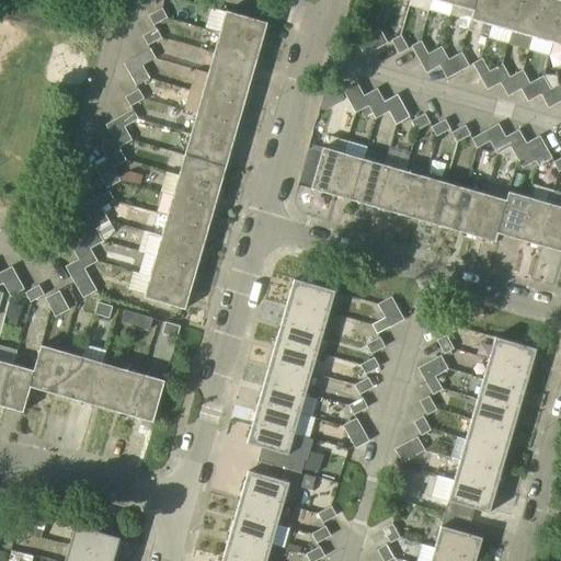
[(450,15),(454,0),(432,0),(430,10),(450,15)]
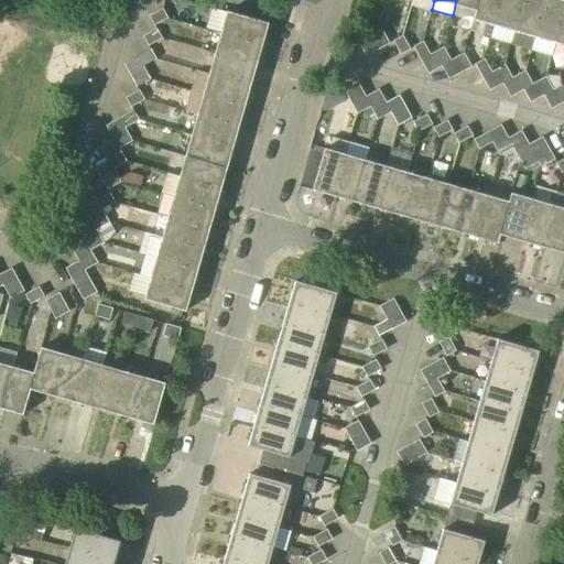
[(474,22),(479,0),(456,0),(453,15),(474,22)]
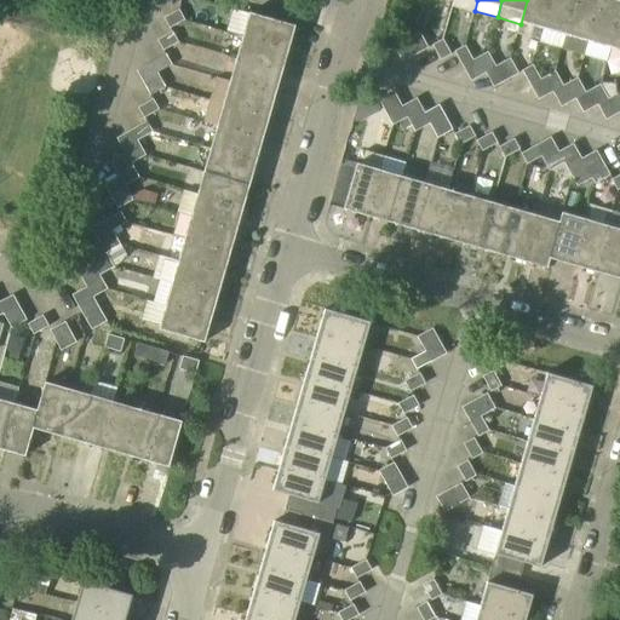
[(550,0),(527,0),(521,24),(518,33),(540,40),(550,0)]
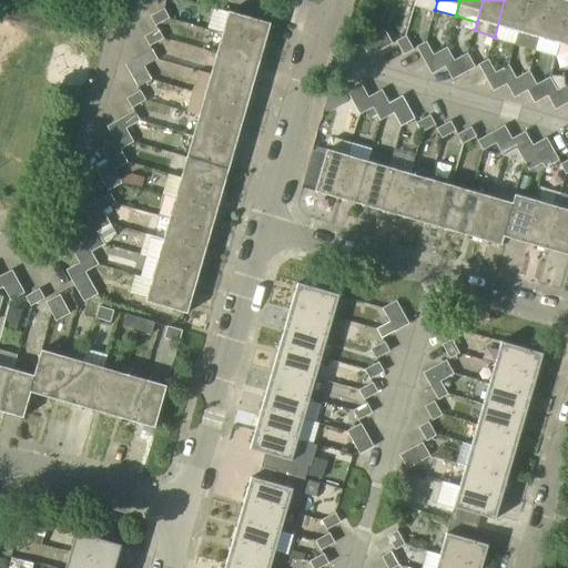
[(518,32),(527,0),(504,0),(495,37),(515,42),(518,32)]
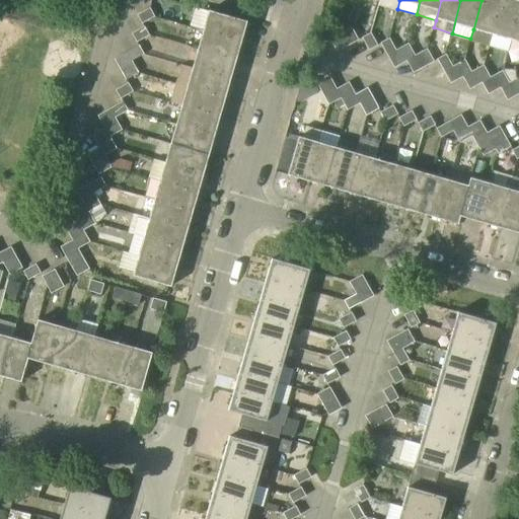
[(492,34),(502,0),(482,0),(473,29),(492,34)]
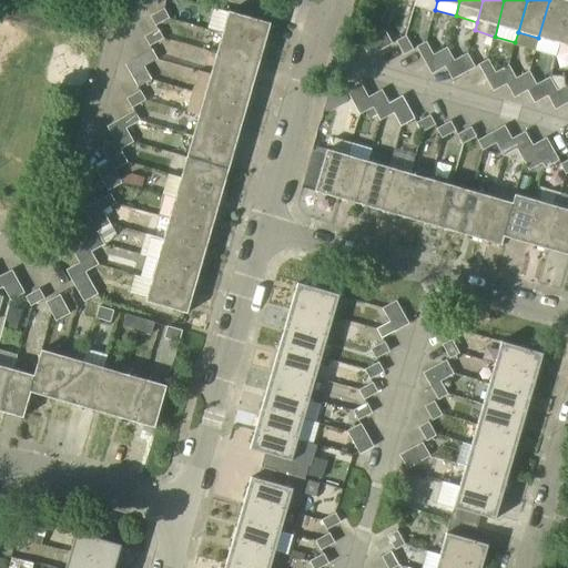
[(559,43),(567,12),(567,1),(564,0),(549,0),(538,38),(559,43)]
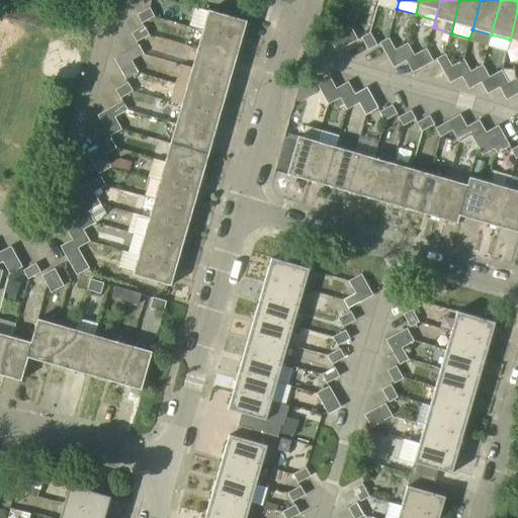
[(138,15),(143,23),(155,16),(150,8),(138,15)]
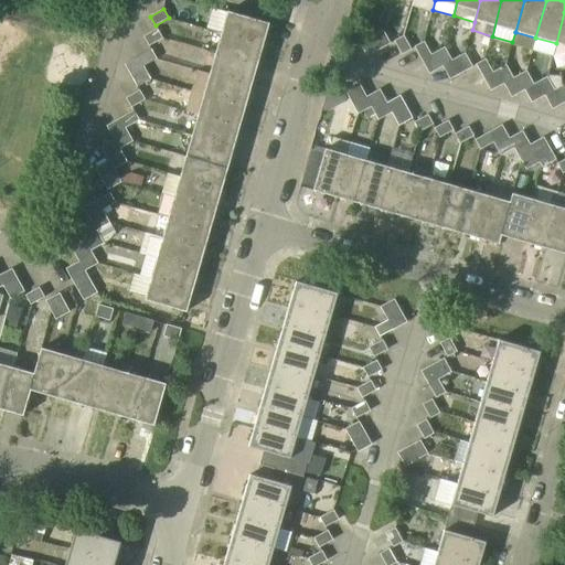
[(264,45),(269,24),(227,12),(222,33),(264,45)]
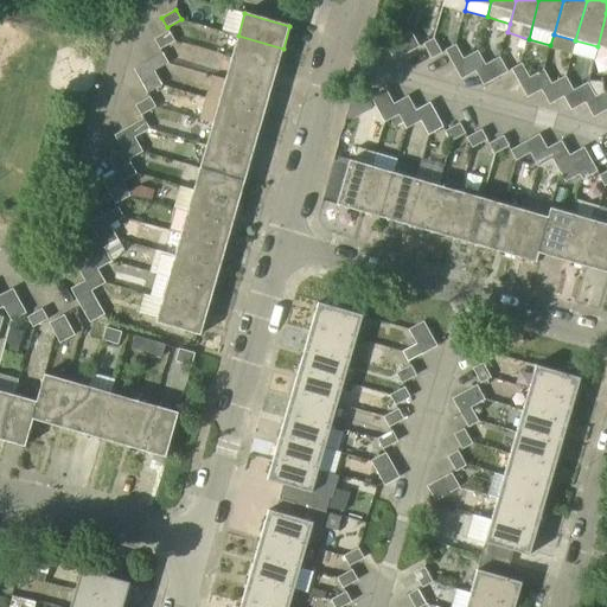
[(155,40),(161,50),(176,42),(170,32),(155,40)]
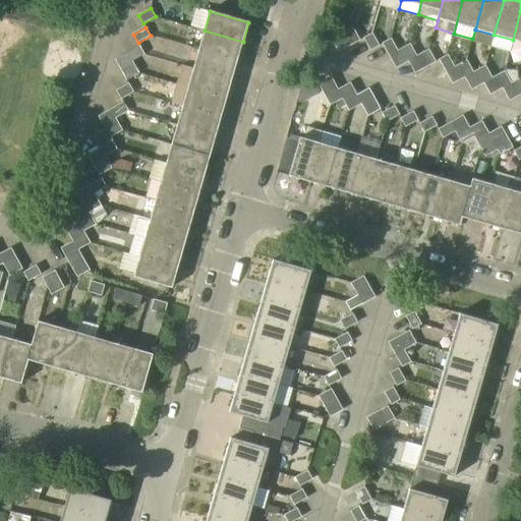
[(340,52),(360,41),(353,29),(333,40),(340,52)]
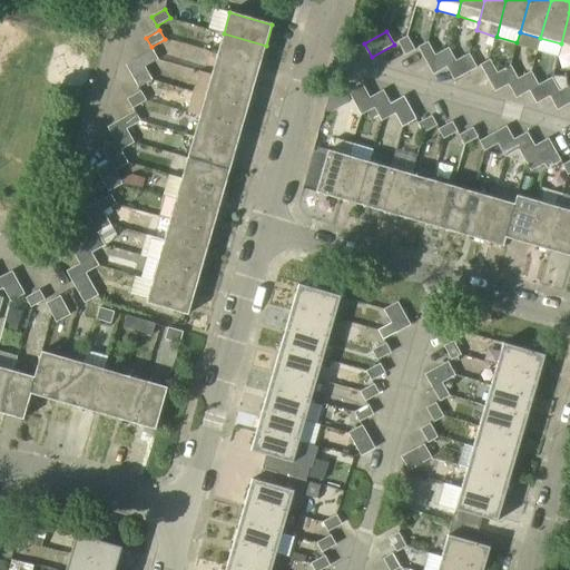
[(259,66),(266,46),(224,33),(218,55),(259,66)]
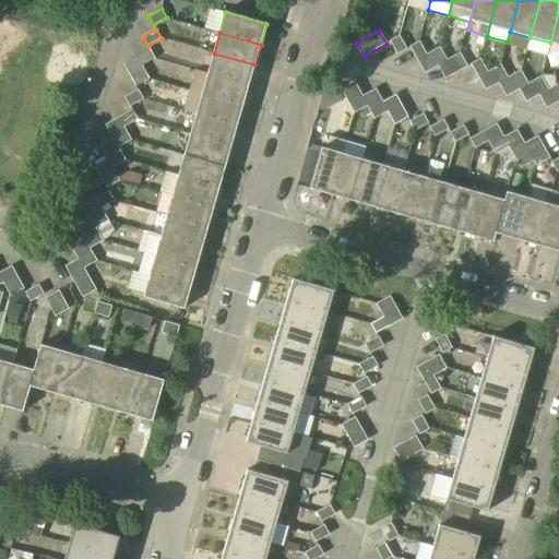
[(399,54),(406,49),(400,36),(391,42),(399,54)]
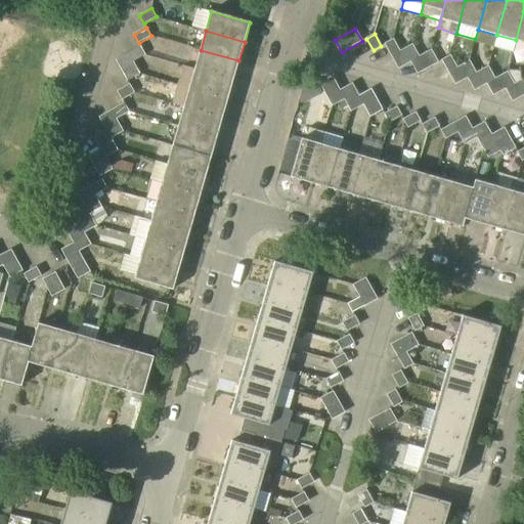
[(392,56),(400,51),(394,39),(385,44),(392,56)]
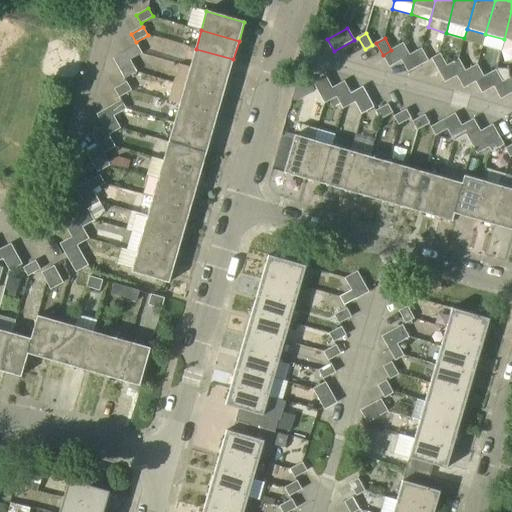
[(390,67),(401,60),(410,55),(403,44),(391,50),(383,55),(390,67)]
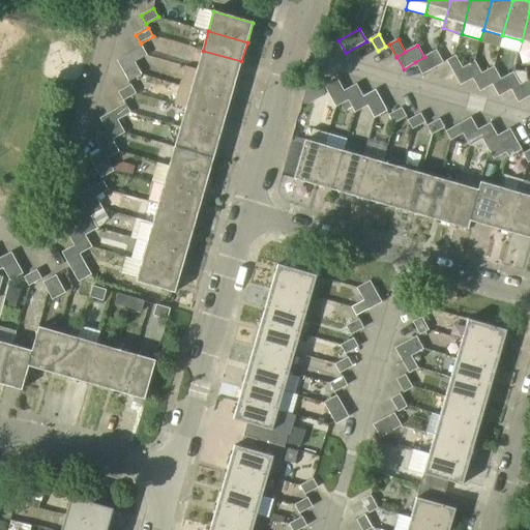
[(130,54),(136,63),(148,56),(143,47),(130,54)]
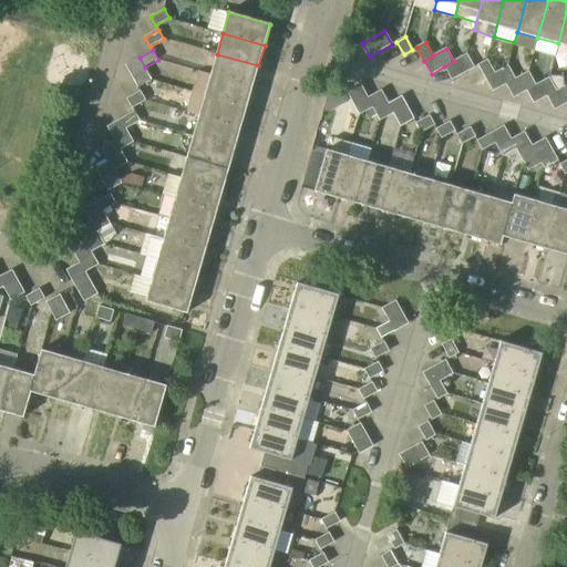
[(253,86),(258,65),(217,54),(210,74),(253,86)]
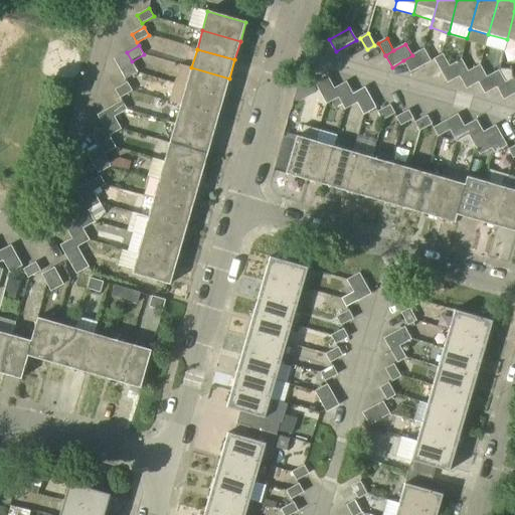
[(410,72),(432,61),(424,49),(412,55),(403,60),(410,72)]
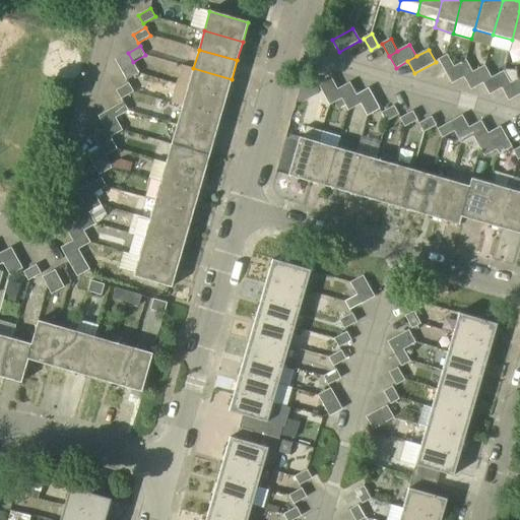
[(139,73),(133,62),(128,53),(116,60),(127,80),(139,73)]
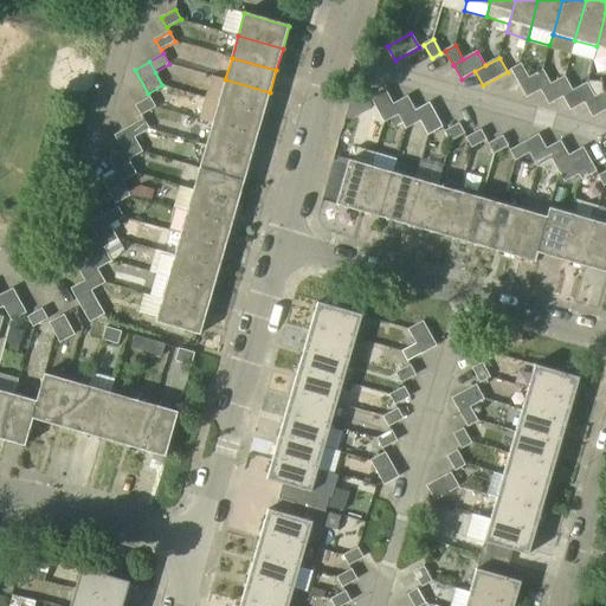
[(520,84),(529,78),(521,64),(511,70),(520,84)]
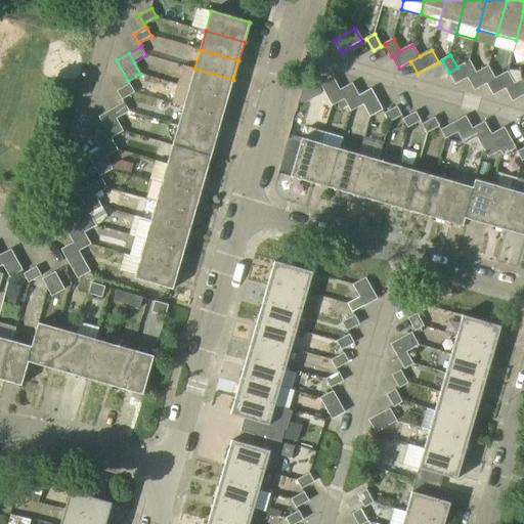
[(468,78),(477,74),(470,61),(462,66),(457,68),(449,73),(455,85),(468,78)]
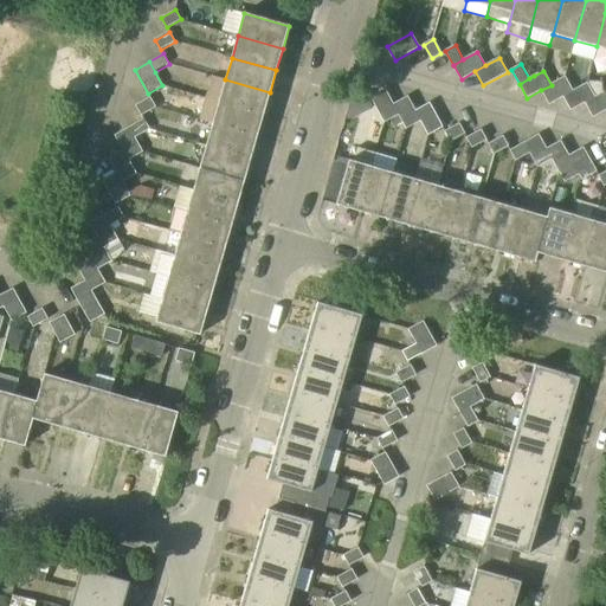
[(270,92),(225,79),(213,76),(206,98),(264,115),(270,92)]
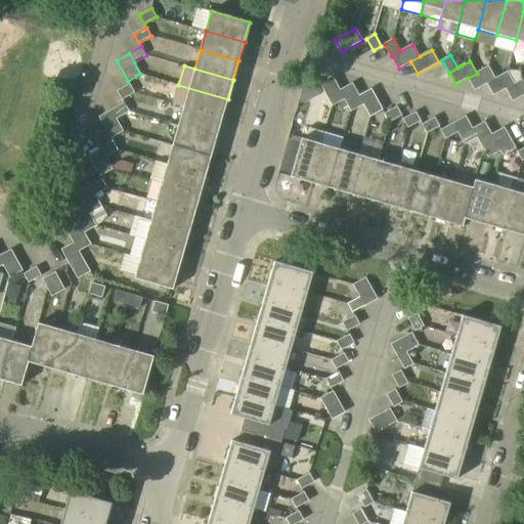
[(475,90),(495,79),(489,67),(477,74),(468,78),(475,90)]
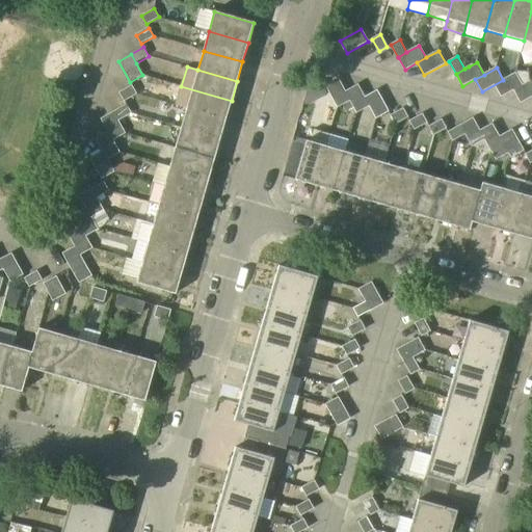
[(513,90),(523,85),(515,74),(507,78),(513,90)]
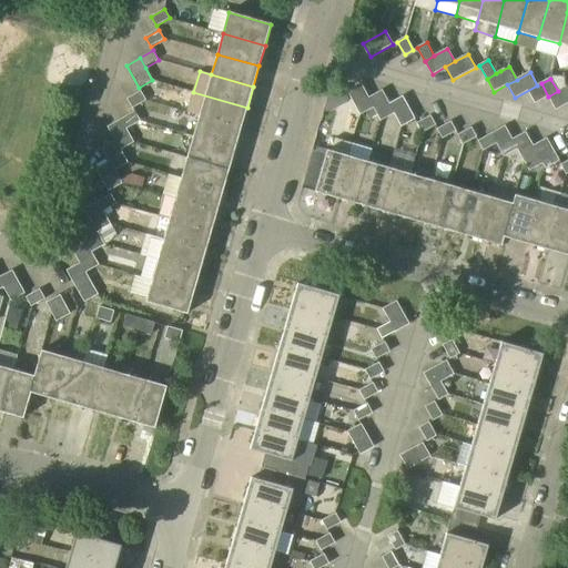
[(374,108),(368,98),(362,84),(348,91),(361,114),(374,108)]
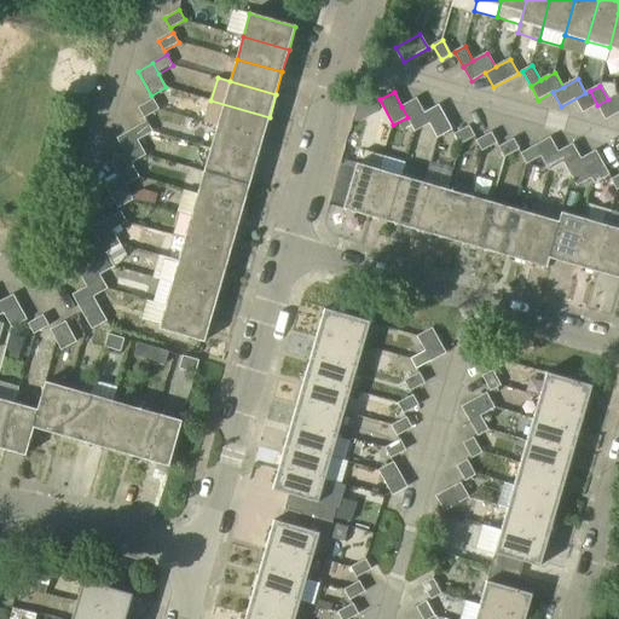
[(606,120),(618,111),(618,93),(608,99),(597,105),(606,120)]
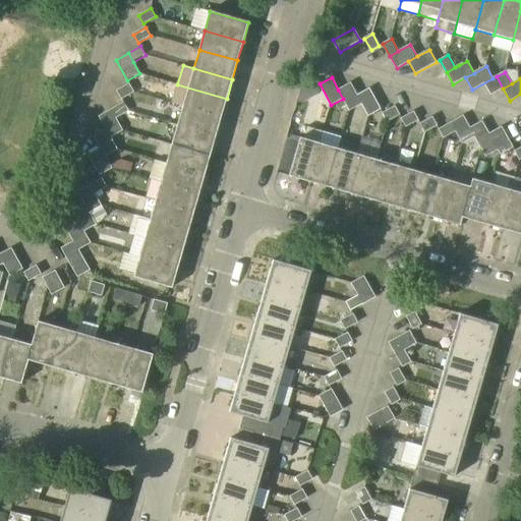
[(362,104),(357,95),(355,92),(351,82),(338,90),(343,99),(349,110),(362,104)]
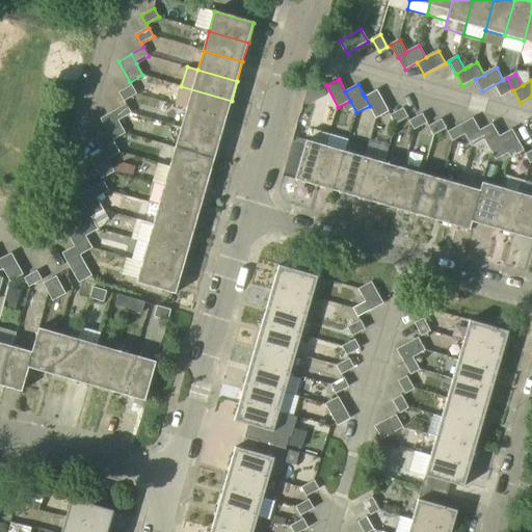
[(120,92),(125,101),(137,94),(132,85),(120,92)]
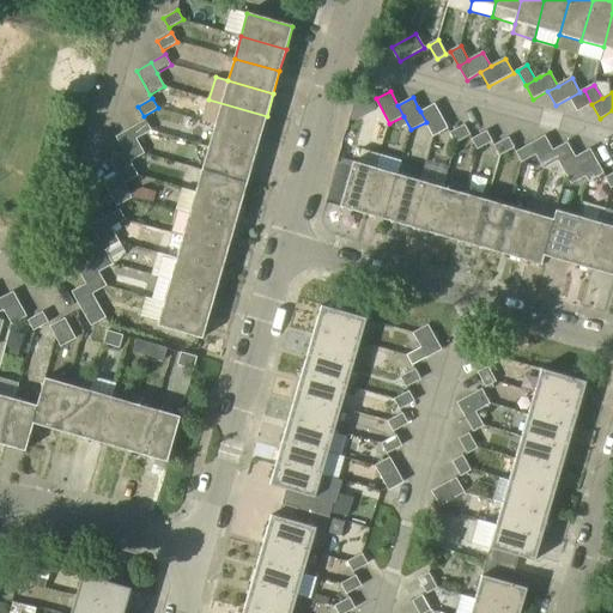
[(260,138),(267,116),(208,99),(202,121),(216,125),(260,138)]
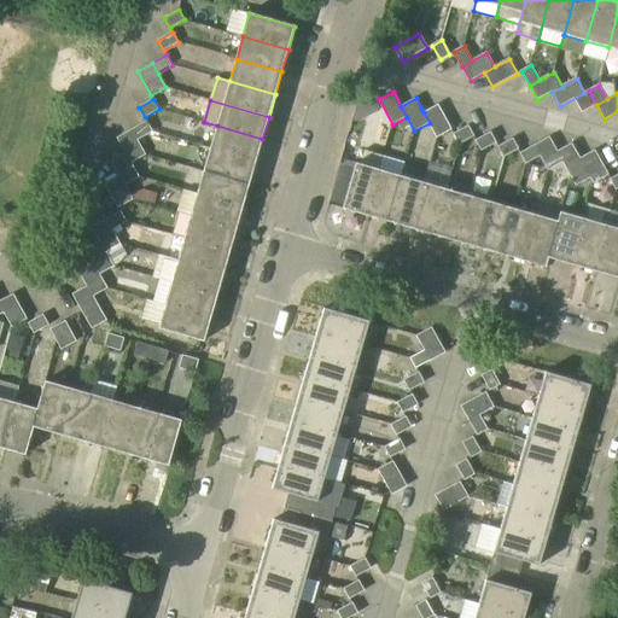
[(452,129),(443,115),(438,105),(424,112),(430,123),(437,138),(452,129)]
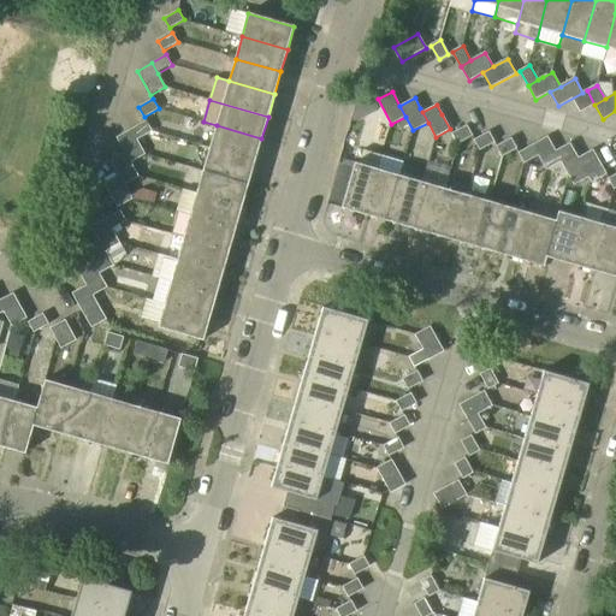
[(131,130),(137,140),(152,131),(147,122),(131,130)]
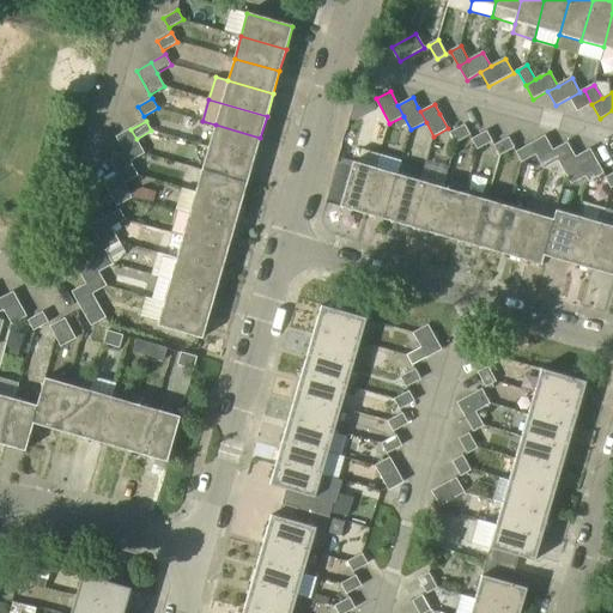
[(254,161),(260,138),(216,125),(208,147),(254,161)]
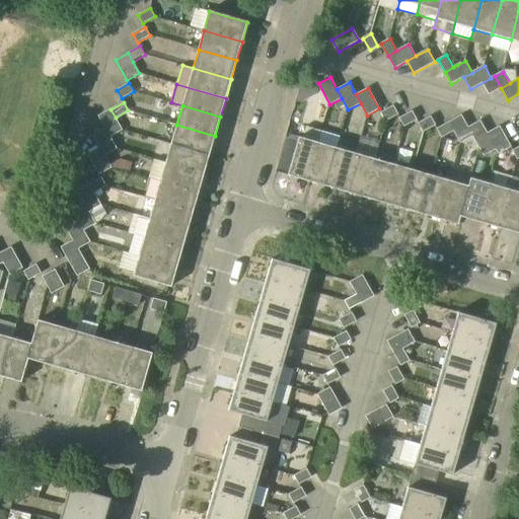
[(386,121),(398,115),(393,105),(381,113),(386,121)]
